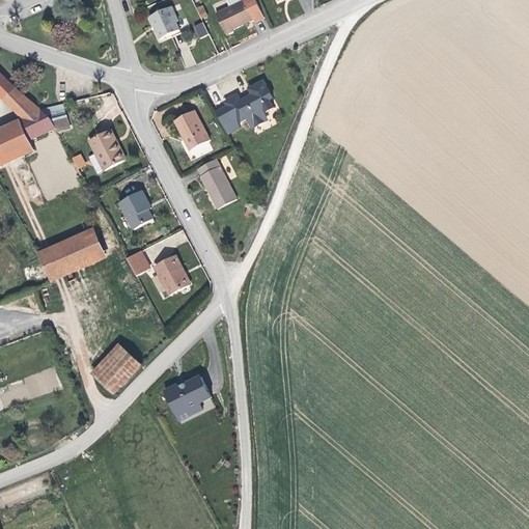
[(263,17),(255,0),(223,0),(225,6),(214,12),(224,34),(232,30),(232,28),(253,19),(254,21),(263,17)]
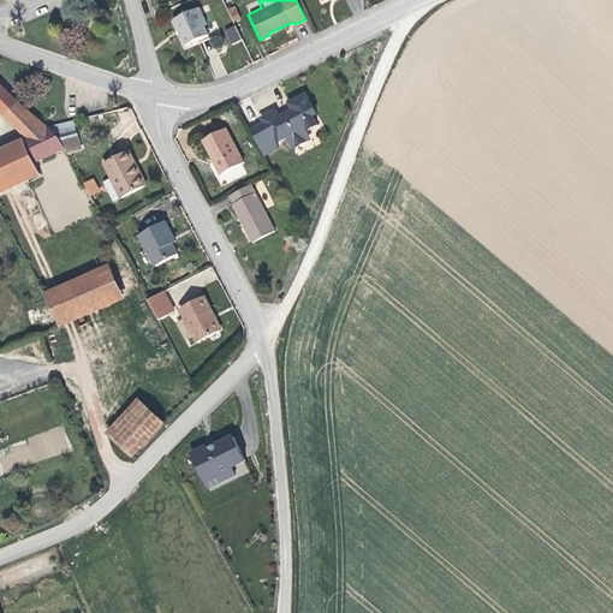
[(228,21),(238,18),(234,3),(226,5),(228,21)]
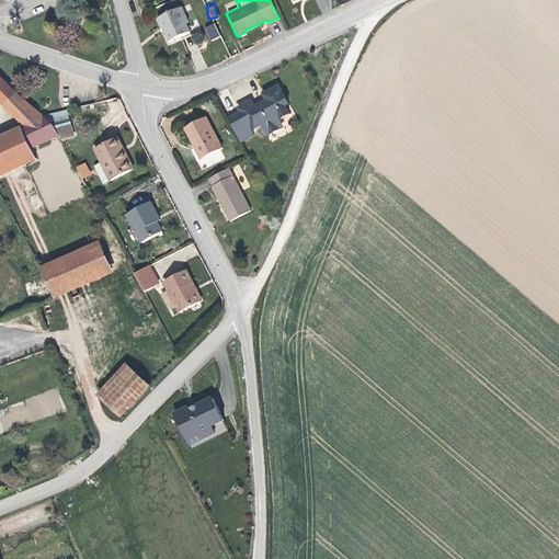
[(157,15),(168,40),(190,31),(185,22),(187,21),(180,6),(157,15)]
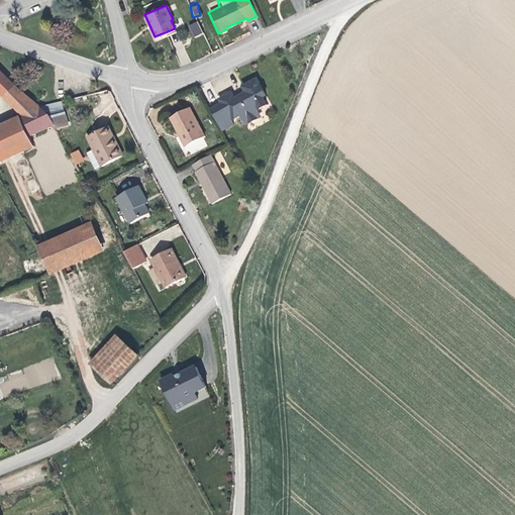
[(203,30),(197,19),(189,23),(194,34),(203,30)]
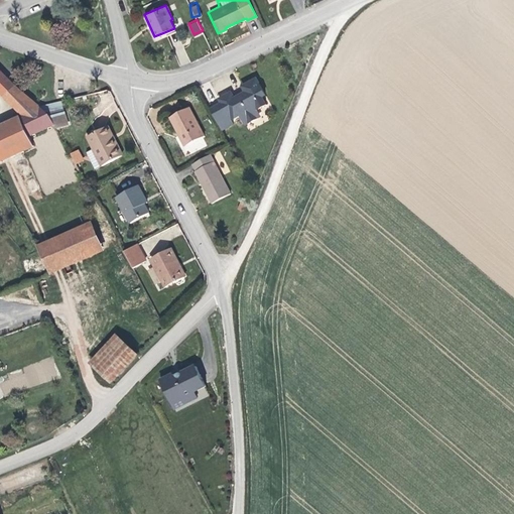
[(11,81),(0,70),(0,93),(20,114),(0,123),(0,158),(31,144),(27,134),(52,122),(48,114),(42,109),(36,104),(11,81)]
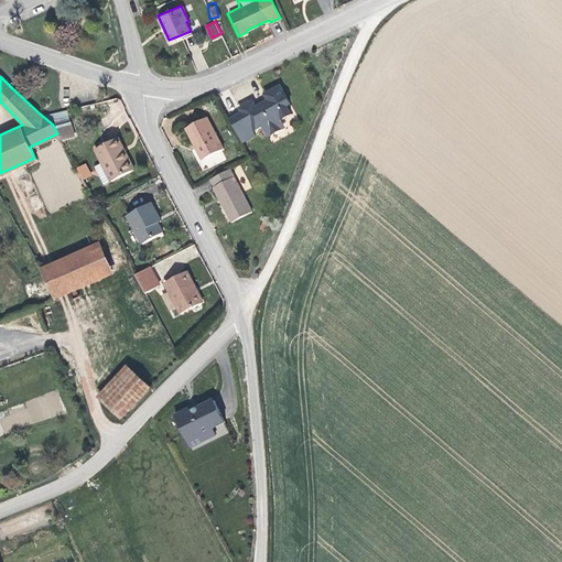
[(287,109),(281,100),(285,97),(276,80),(271,82),(259,89),(265,99),(252,106),(247,96),(234,103),(236,107),(224,114),(237,137),(249,130),(247,127),(257,121),(260,128),(266,129),(277,123),(279,118),(277,114),(287,109)]
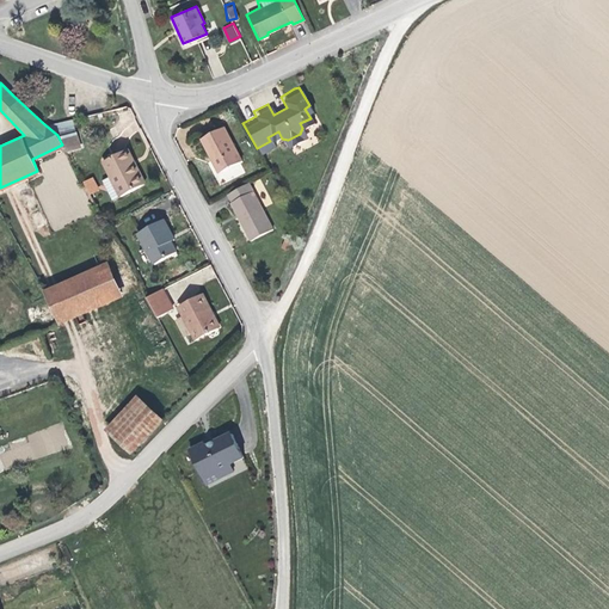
[(198,136),(207,152),(216,171),(239,159),(231,141),(222,124),(198,136)]
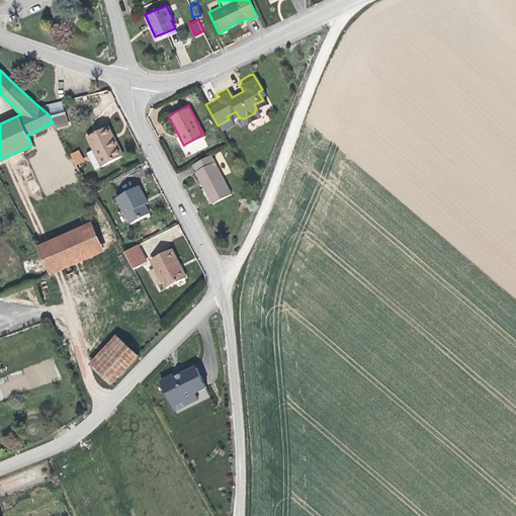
[(62,113),(49,114),(53,122),(55,127),(66,122),(62,113)]
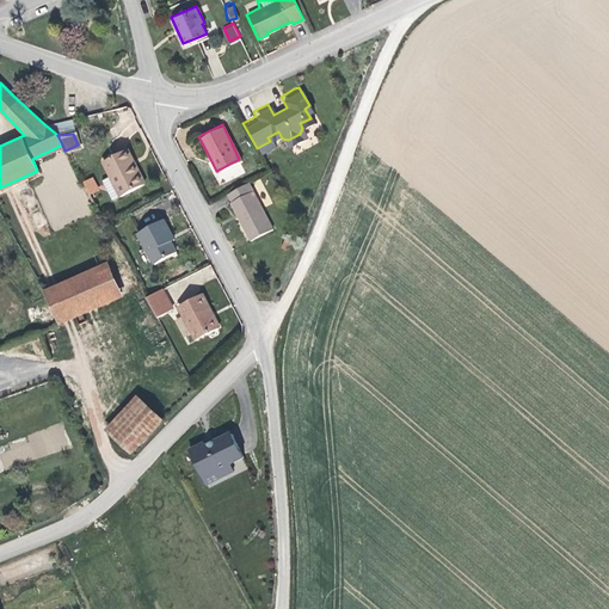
[(111,198),(140,184),(128,160),(130,158),(125,148),(102,160),(109,176),(106,177),(105,174),(102,176),(99,180),(102,184),(104,183),(111,198)]
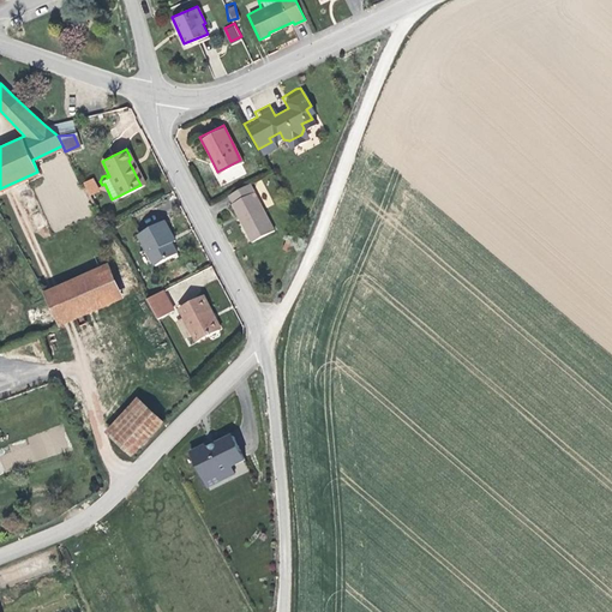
[(129,161),(141,185),(144,183),(131,159),(129,161)]
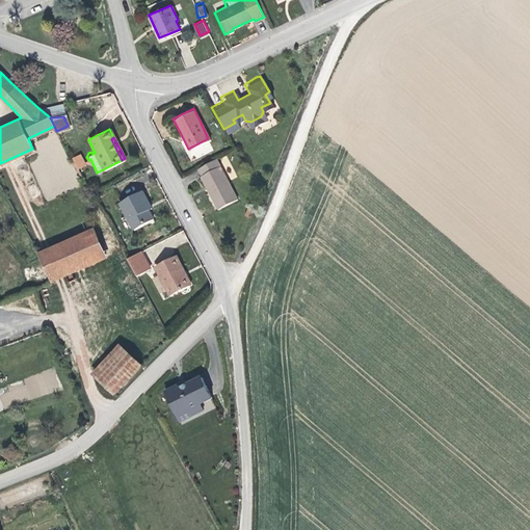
[(69,156),(75,167),(84,163),(78,151),(69,156)]
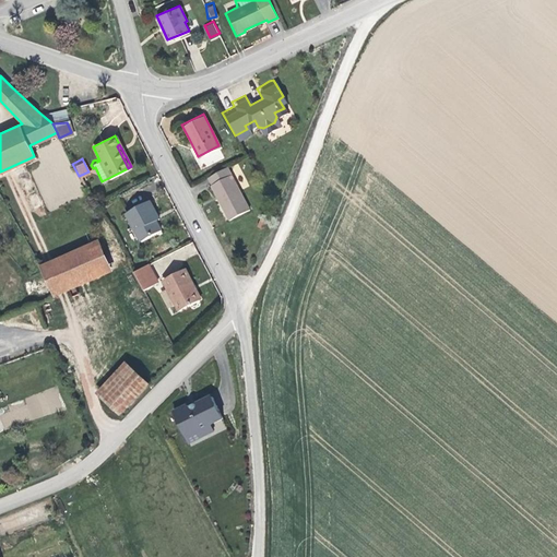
[(226,165),(206,175),(211,182),(210,184),(227,217),(247,208),(229,173),(226,165)]
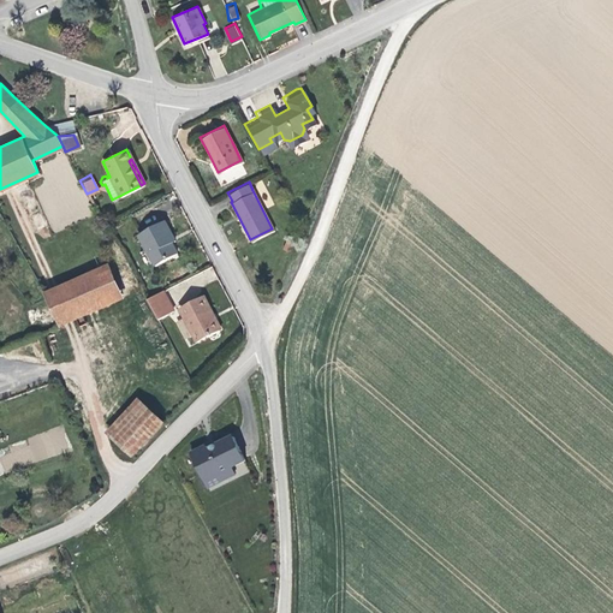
[(174,253),(170,242),(168,242),(162,232),(168,230),(162,219),(136,233),(154,265),(174,253)]
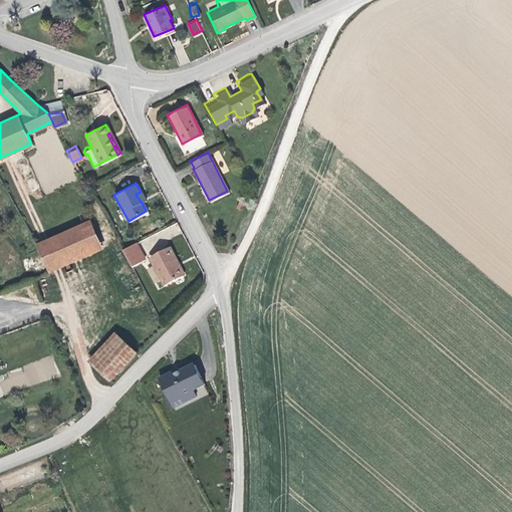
[(141,202),(142,202),(145,200),(141,192),(136,194),(141,202)]
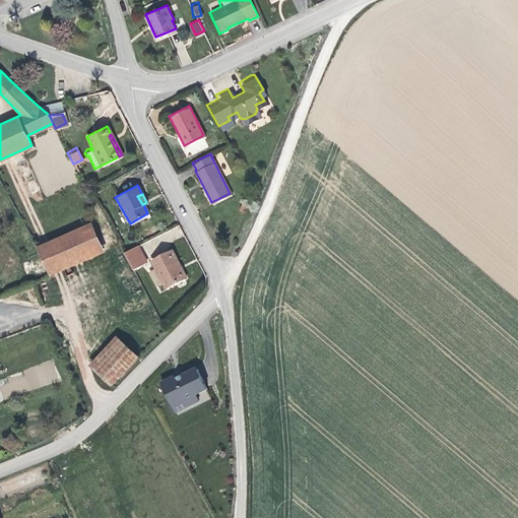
[(90,221),(37,245),(50,274),(104,251),(90,221)]
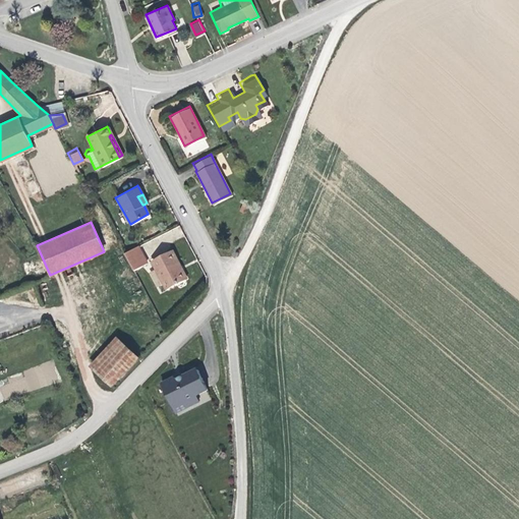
[(143,262),(135,245),(122,252),(131,269),(143,262)]
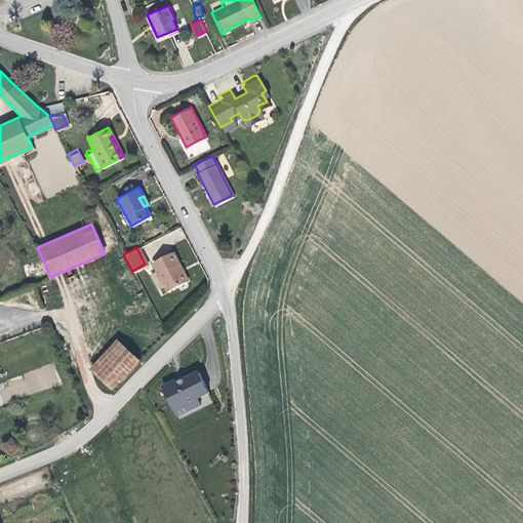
[(172,251),(152,262),(166,290),(186,280),(180,271),(179,271),(174,262),(176,260),(172,251)]
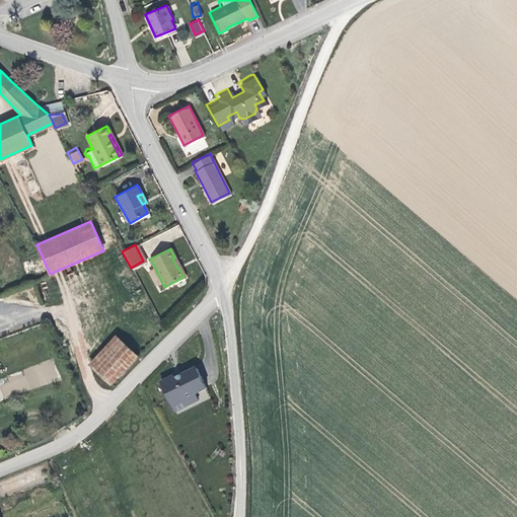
[(136,355),(121,341),(115,336),(89,364),(95,369),(111,383),(136,355)]
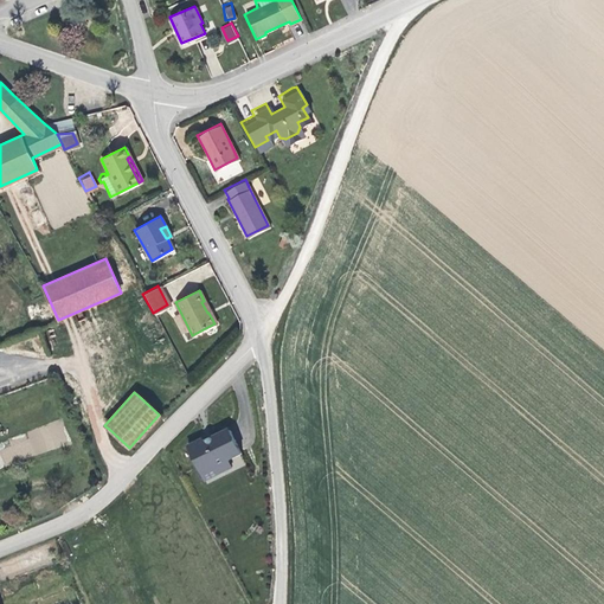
[(0,461),(68,444),(62,421),(0,436),(0,461)]
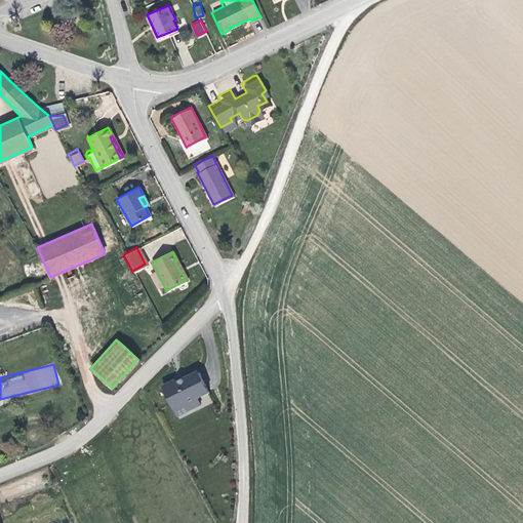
[(206,394),(197,372),(174,383),(173,379),(161,386),(172,409),(184,404),(187,410),(198,404),(195,398),(206,394)]
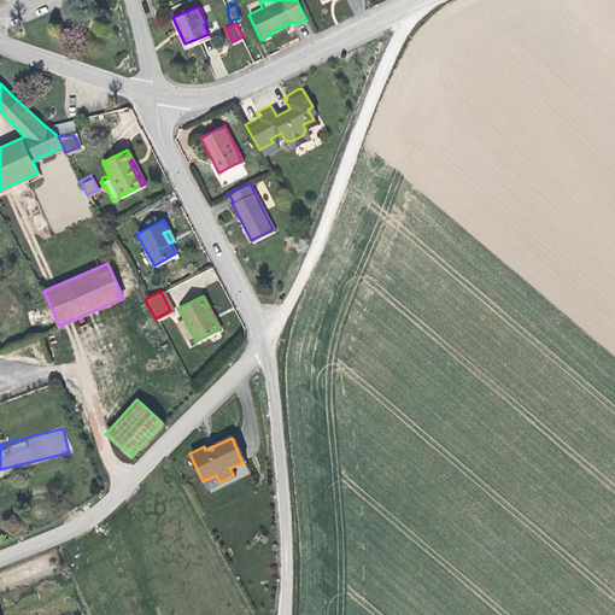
All buildings are outlined.
